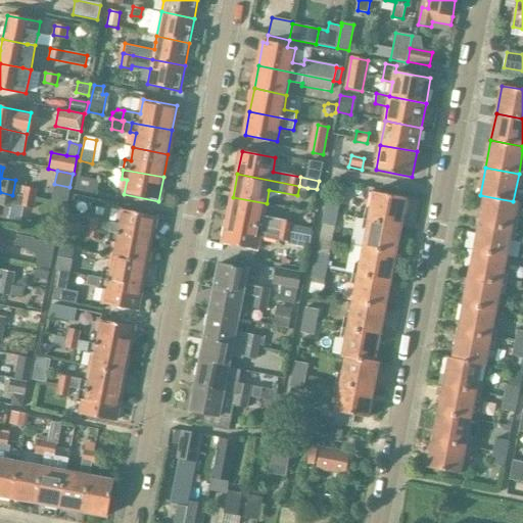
[(98,182),(77,178),(74,192),(95,196),(98,182)]
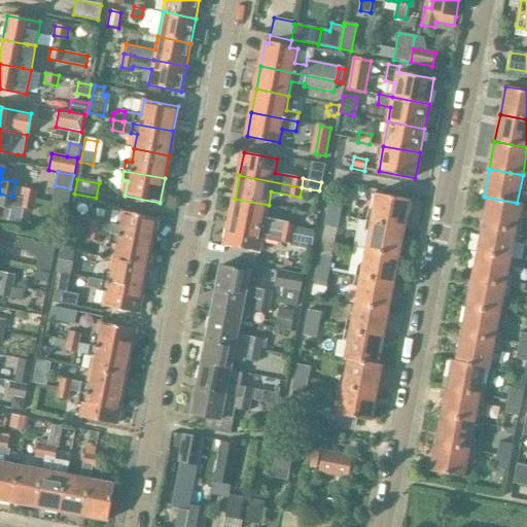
[(23,188),(22,198),(35,201),(37,191),(23,188)]
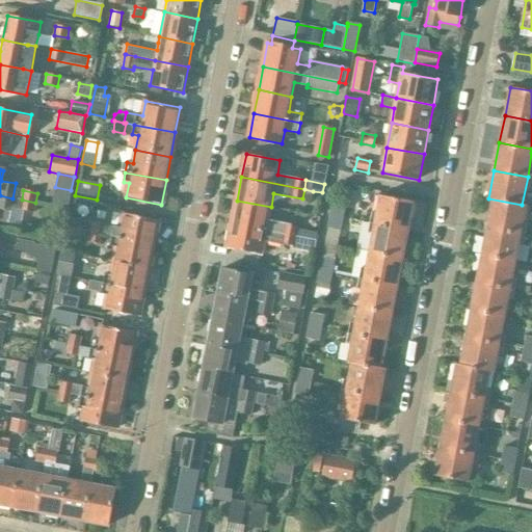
[(0,195),(0,221),(7,223),(7,222),(20,224),(23,211),(33,213),(35,203),(22,200),(12,198),(0,195)]
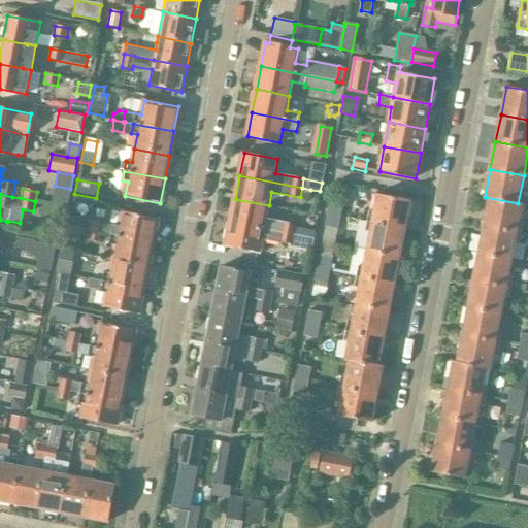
[(377,194),(372,222),(406,228),(411,200),(377,194)]
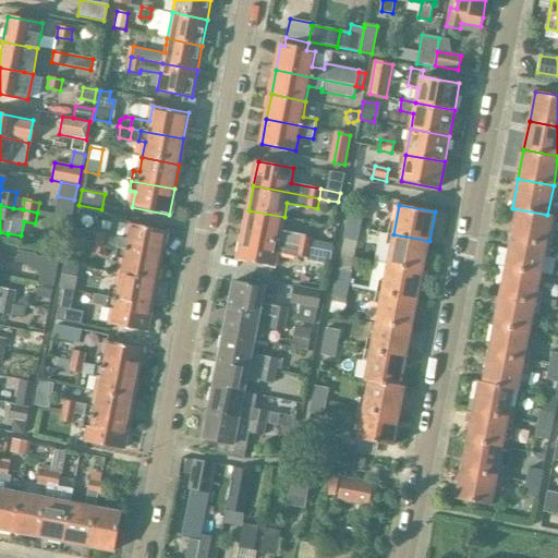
[(547,215),(512,208),(517,209),(511,239),(546,245),(553,216),(547,215)]
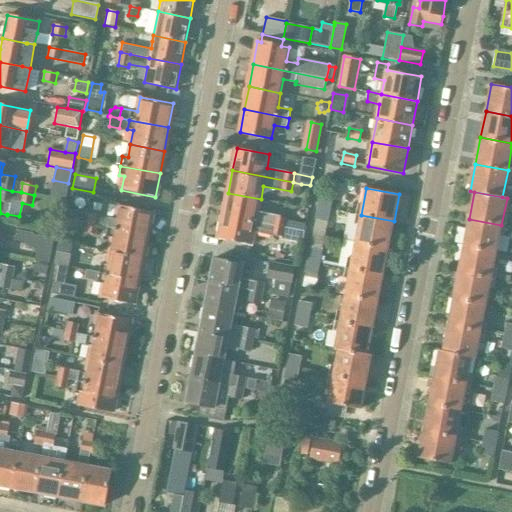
[(98,227),(108,229),(147,236),(152,213),(118,206),(116,220),(73,212),(77,193),(72,192),(66,220),(86,224),(98,227)]
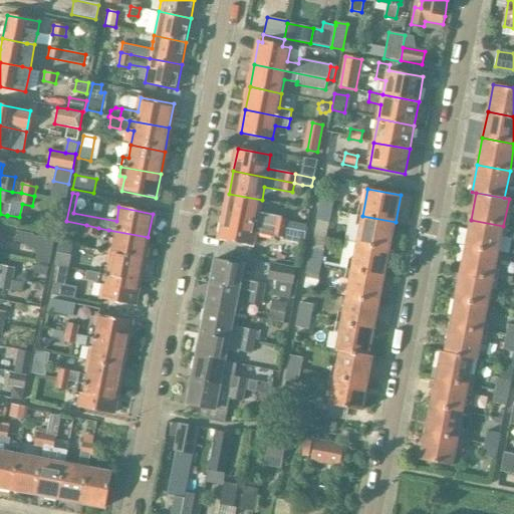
[(225,216),(285,228),(287,219),(259,213),(262,200),(229,194),(225,216)]
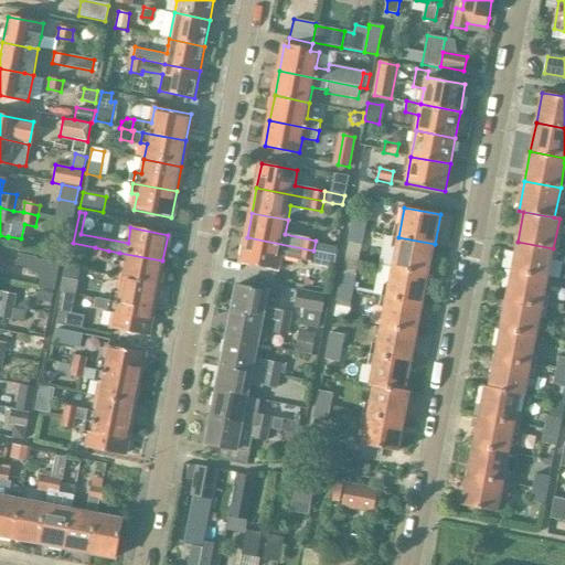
[(351,215),(349,228),(364,231),(366,217),(351,215)]
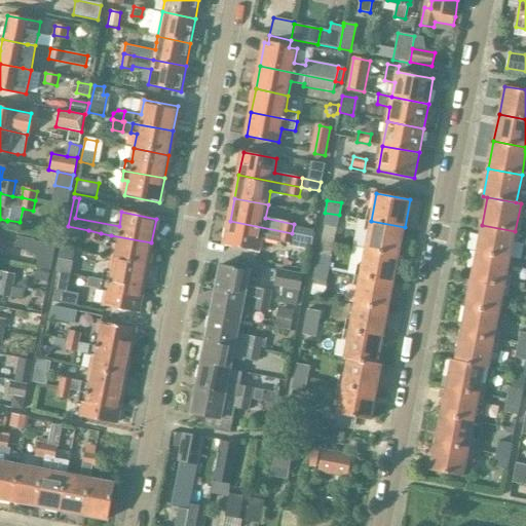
[(339,215),(325,213),(323,225),(337,228),(339,215)]
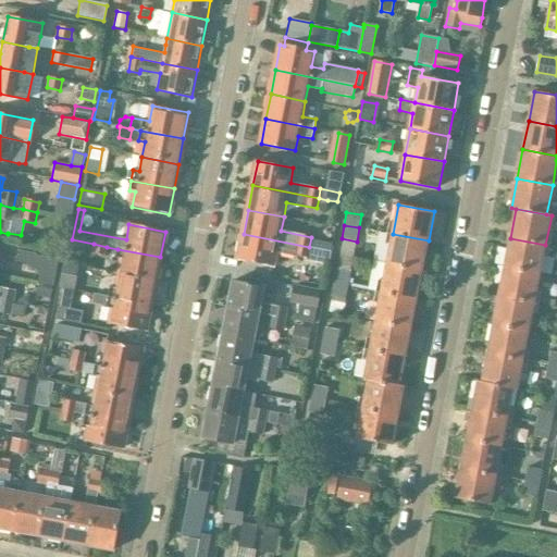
[(309,247),(244,234),(238,260),(273,267),(276,251),(306,258),(306,259),(327,263),(330,251),(309,247)]
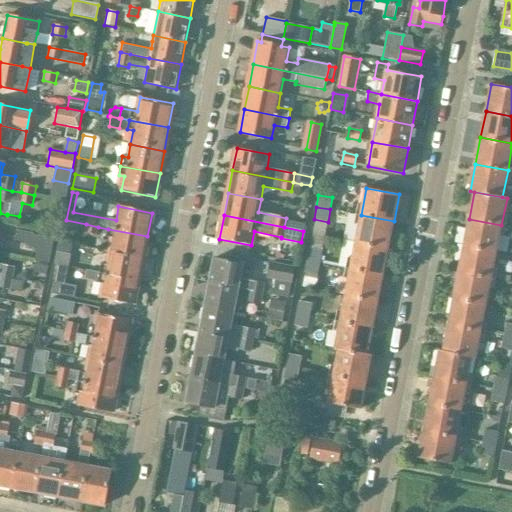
[(394,221),(361,215),(356,242),(389,248),(394,221)]
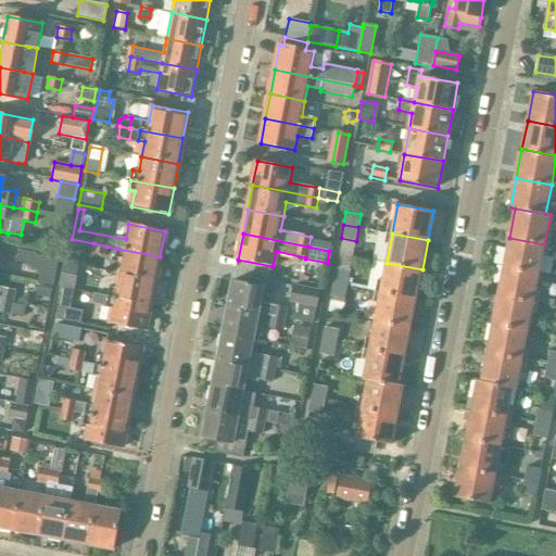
[(504,266),(539,273),(544,244),(509,238),(504,266)]
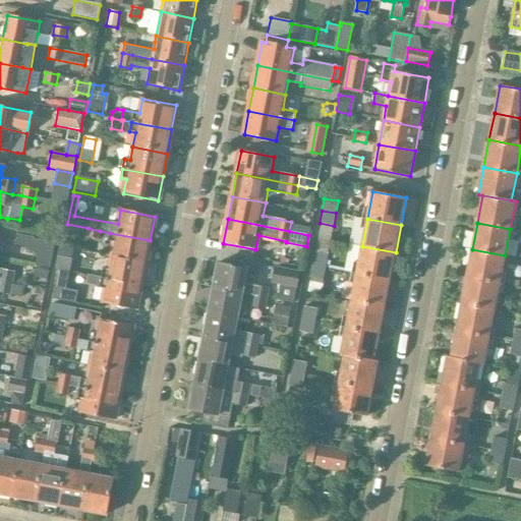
[(100,231),(88,228),(85,237),(99,239),(100,231)]
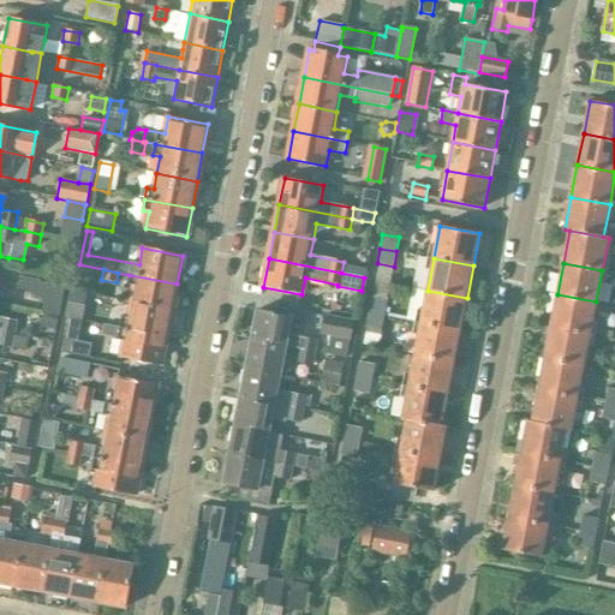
[(135,287),(131,303),(172,311),(177,284),(130,275),(127,286),(135,287)]
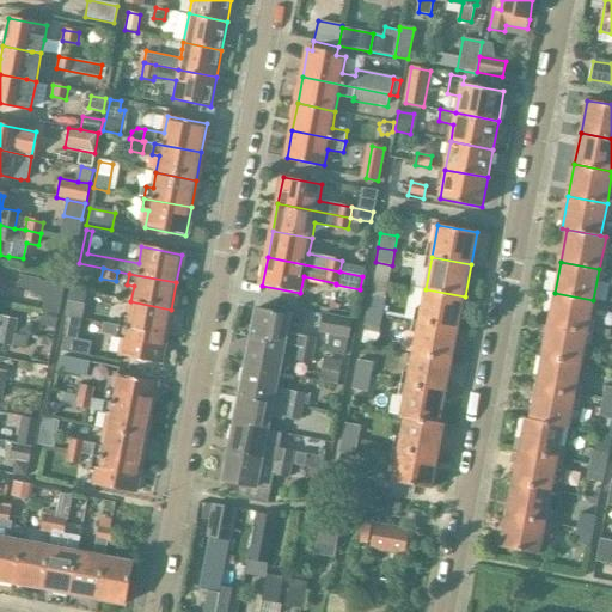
[(63,287),(38,282),(41,279),(22,275),(17,287),(32,293),(43,299),(41,311),(43,312),(59,314),(63,287)]
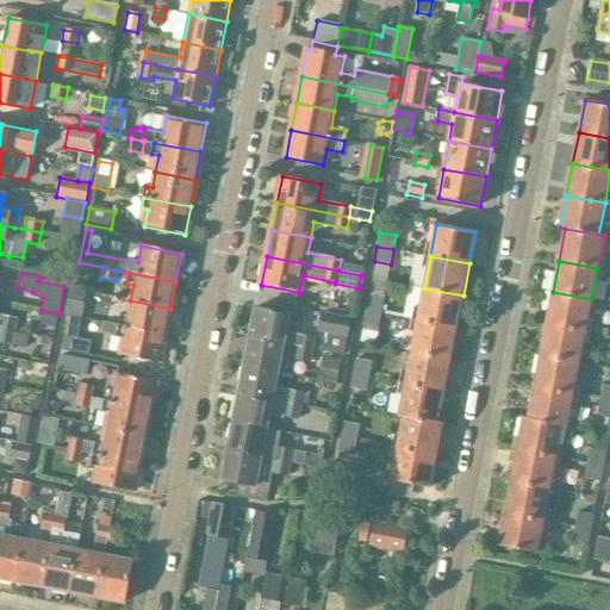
[(372,279),(366,310),(381,312),(387,282),(372,279)]
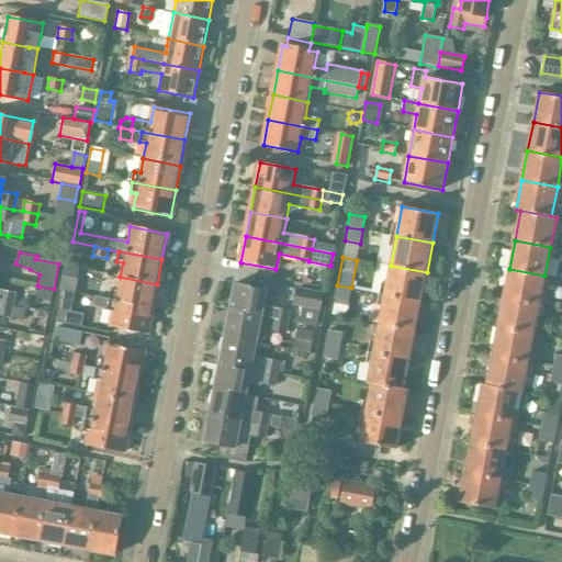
[(427,272),(391,266),(385,294),(420,302),(427,272)]
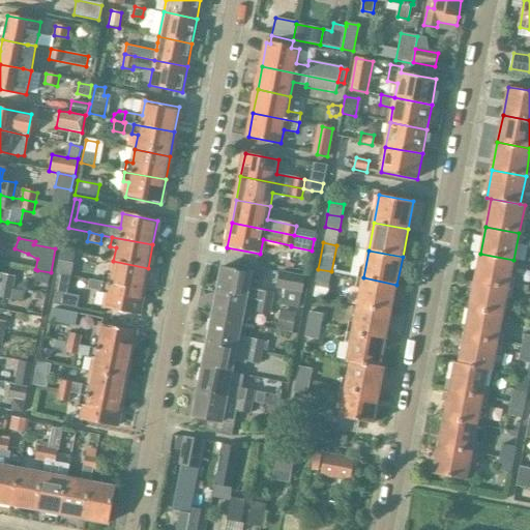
[(475,282),(508,288),(513,260),(480,254),(475,282)]
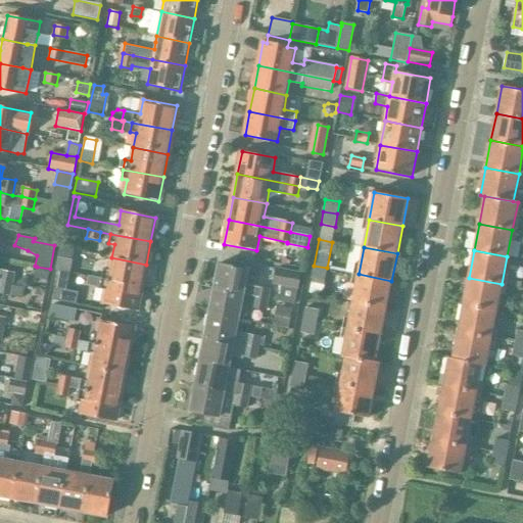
[(59,272),(69,274),(73,260),(58,257),(55,271),(59,272)]
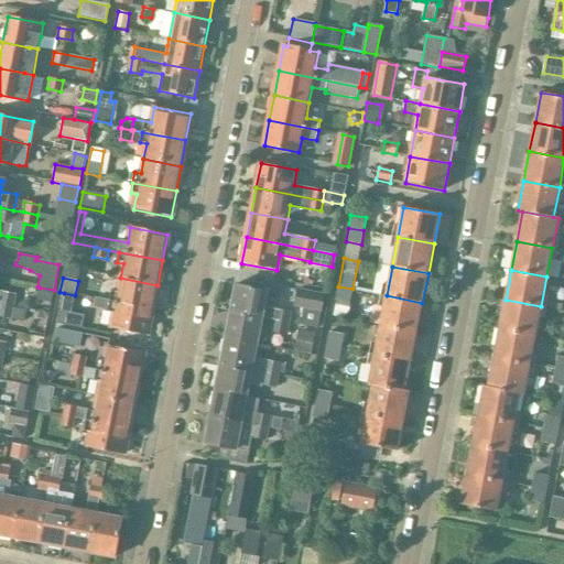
[(158,285),(120,278),(117,293),(111,292),(109,302),(153,311),(158,285)]
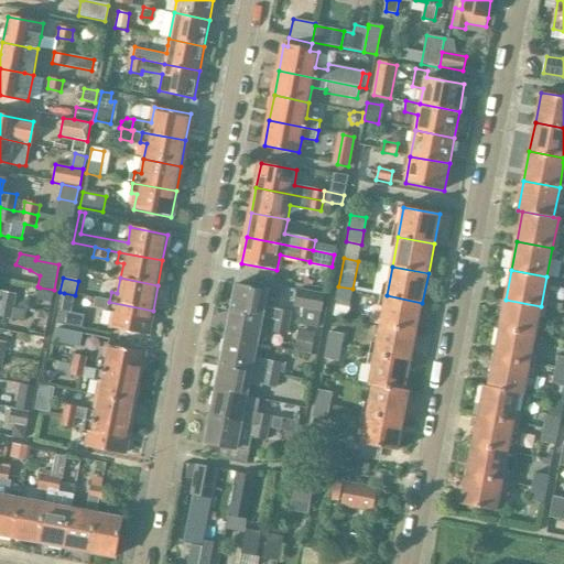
[(263,316),(274,318),(289,322),(291,314),(264,308),(268,291),(237,284),(231,311),(263,316)]
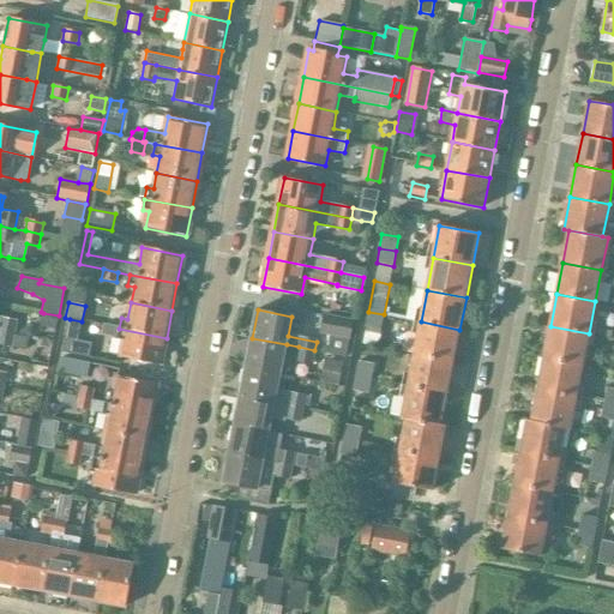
[(384,314),(368,312),(365,326),(380,330),(384,314)]
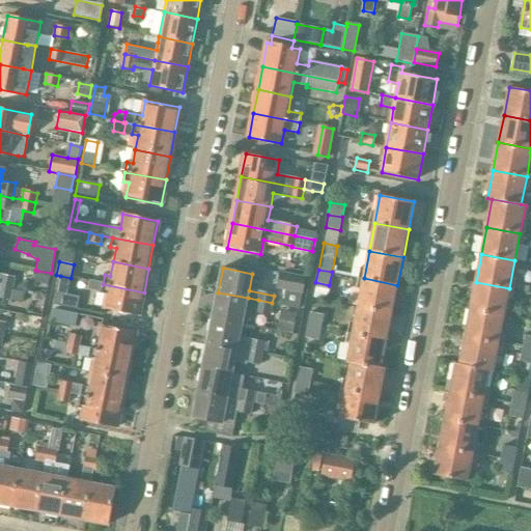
[(37,271),(35,282),(49,284),(51,273),(37,271)]
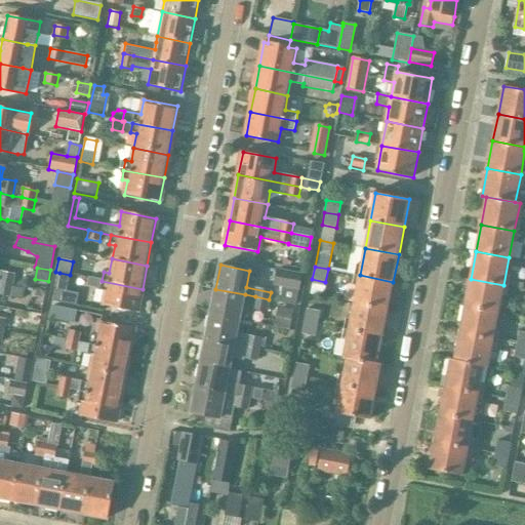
[(0,270),(0,282),(12,285),(15,273),(0,270)]
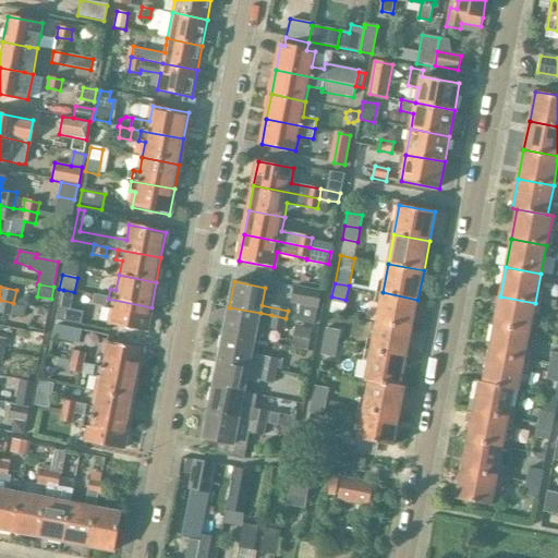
[(292,302),(317,306),(320,292),(295,288),(292,302)]
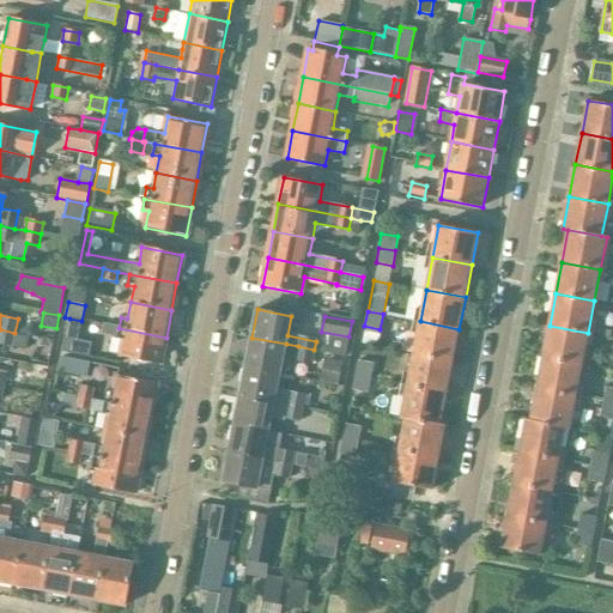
[(78,341),(82,321),(70,319),(64,352),(89,358),(92,344),(78,341)]
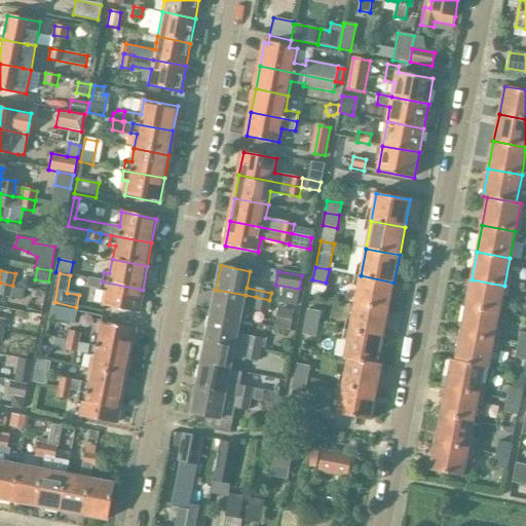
[(354,303),(388,309),(393,283),(361,275),(354,303)]
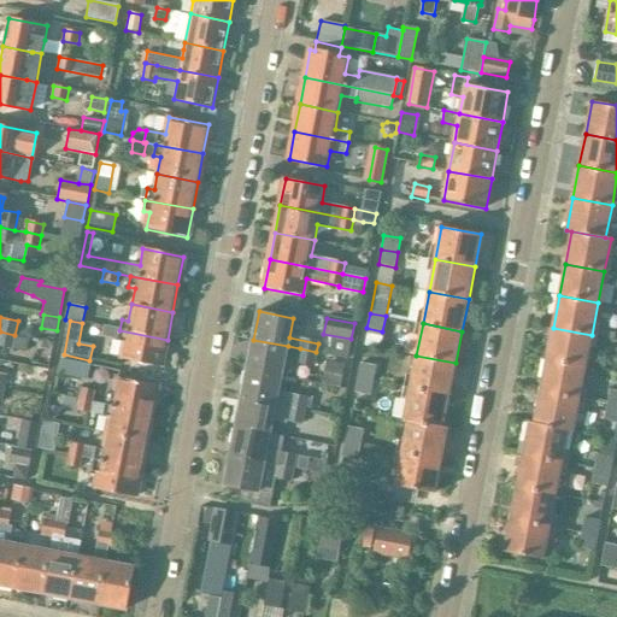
[(546,359),(586,368),(592,335),(553,328),(546,359)]
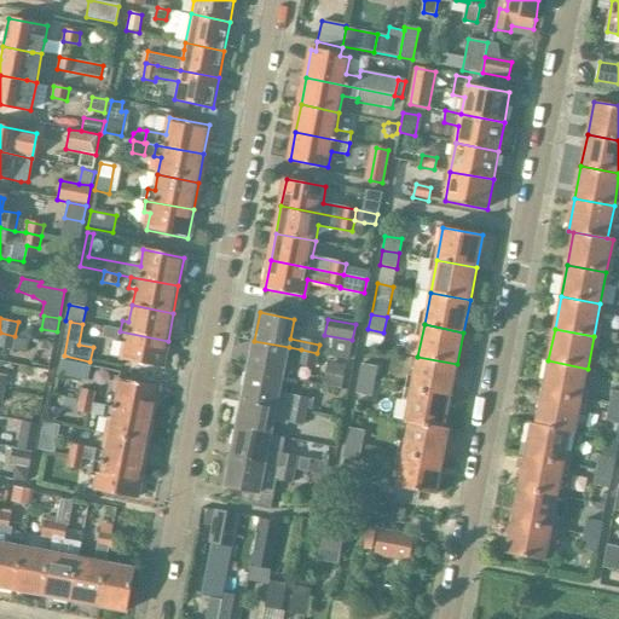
[(162,369),(168,341),(120,331),(117,343),(125,345),(121,360),(162,369)]
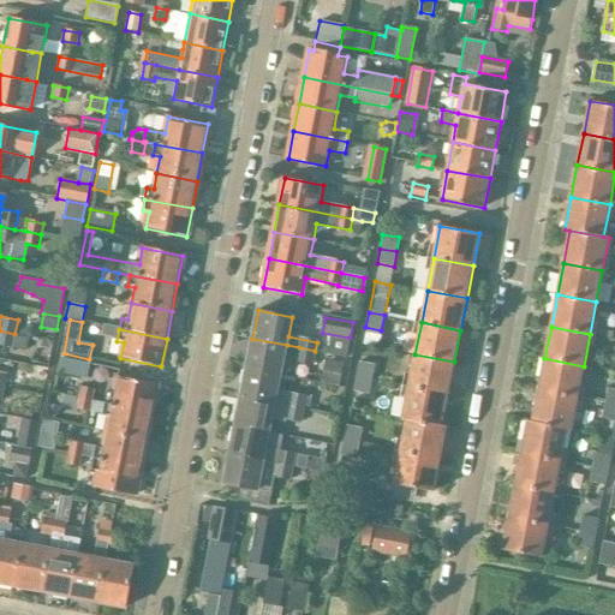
[(0,345),(12,348),(15,334),(0,330),(0,345)]
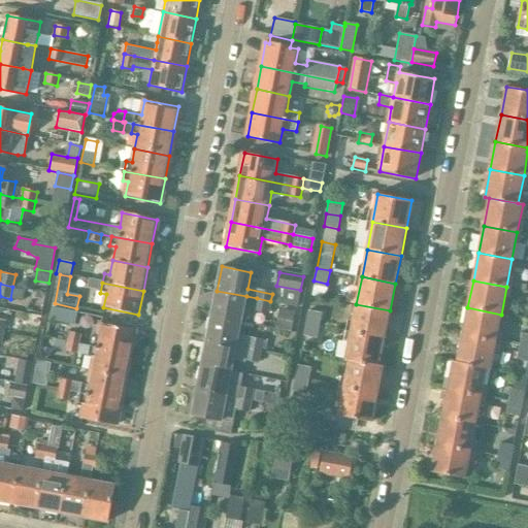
[(12,287),(10,299),(22,301),(24,289),(12,287)]
